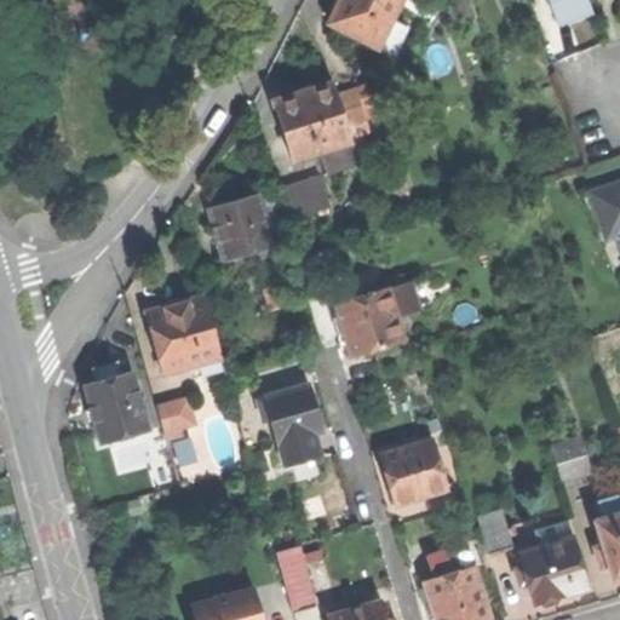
[(380,49),(401,4),(392,0),(340,0),(340,1),(329,26),(380,49)]
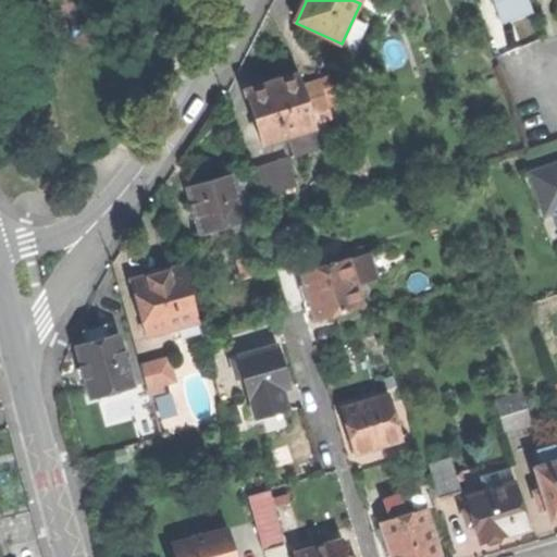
[(490,0),(495,23),(529,15),(524,0),(490,0)]
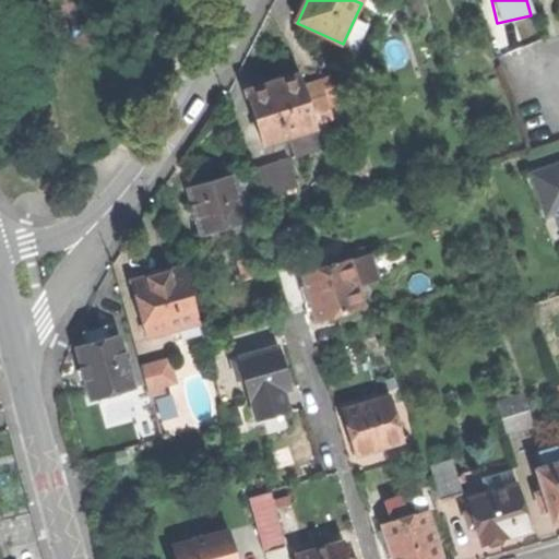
[(248,93),(264,145),(289,138),(319,128),(316,116),(306,86),(302,75),(273,85),(248,93)]
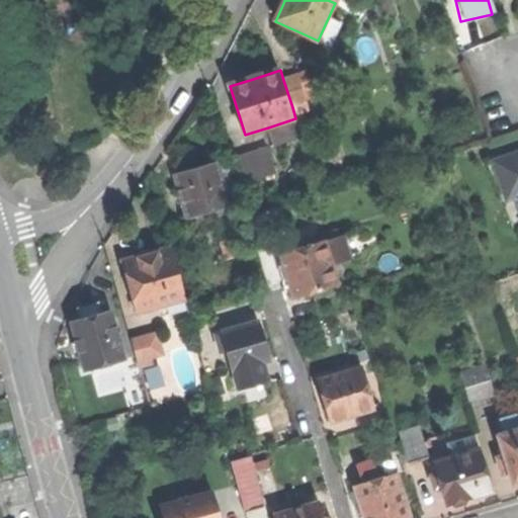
[(309,72),(299,75),(305,90),(314,87),(309,72)]
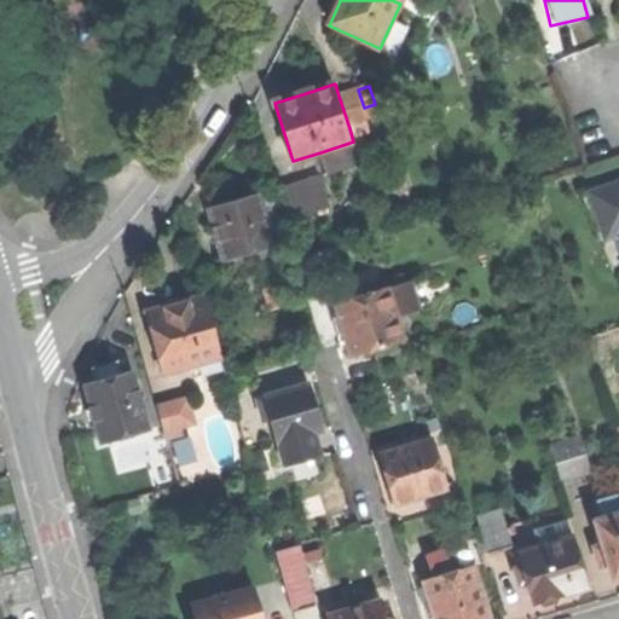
[(358,90),(339,96),(350,128),(369,122),(364,108),(358,90)]
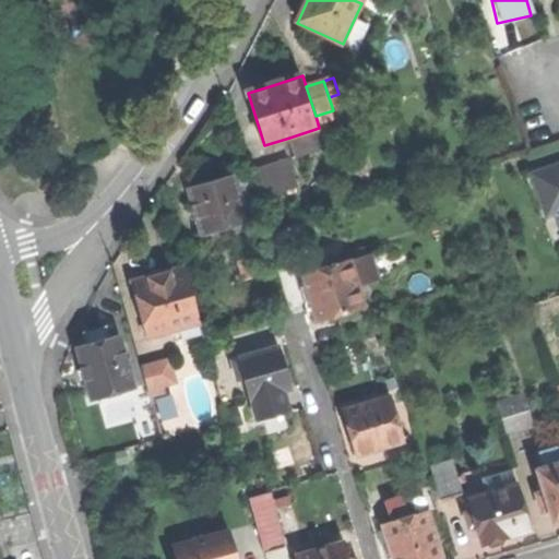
[(325,150),(319,128),(289,138),(296,158),(325,150)]
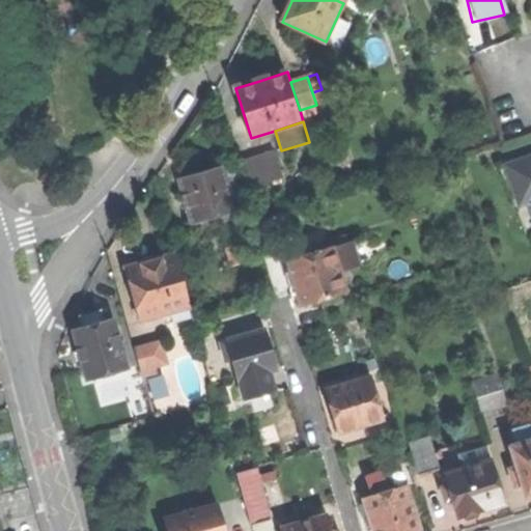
[(238,165),(246,192),(283,178),(275,152),(238,165)]
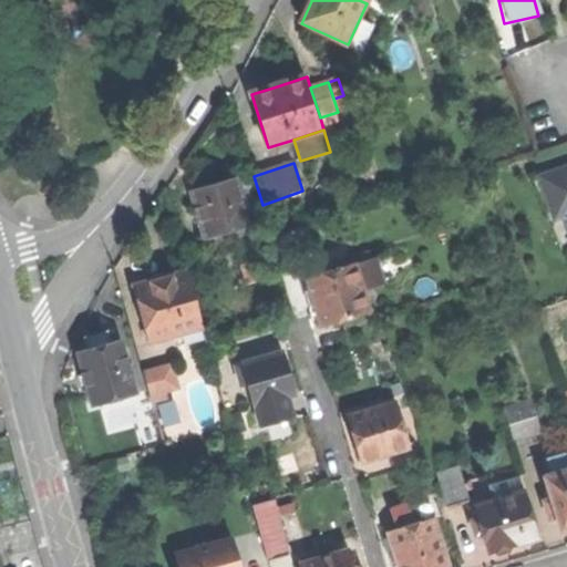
[(566,164),(545,172),(557,214),(566,210),(566,164)]
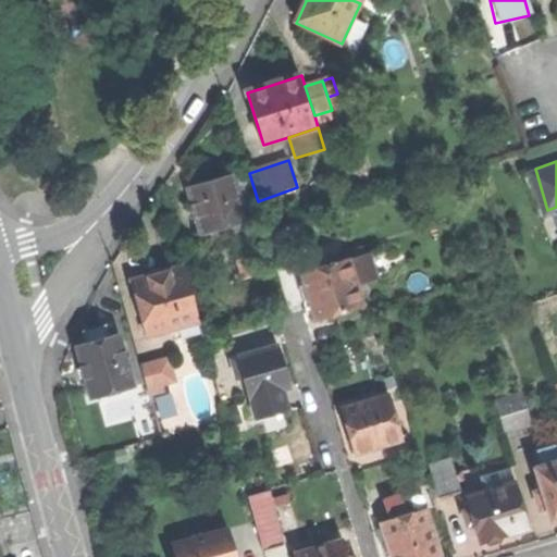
[(187,190),(201,236),(247,223),(233,176),(210,184),(187,190)]
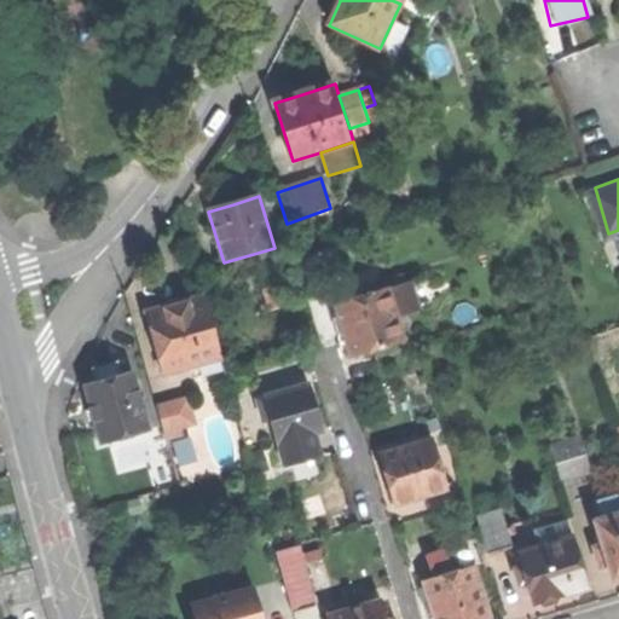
[(346,333),(353,357),(404,340),(387,289),(336,305),(346,333)]
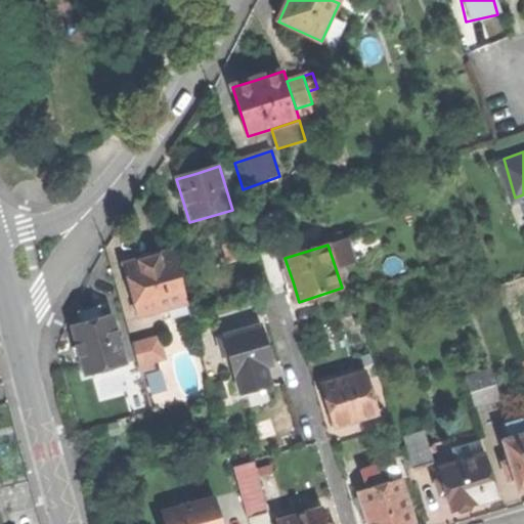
[(125,266),(139,319),(170,310),(173,321),(191,316),(174,253),(146,260),(125,266)]
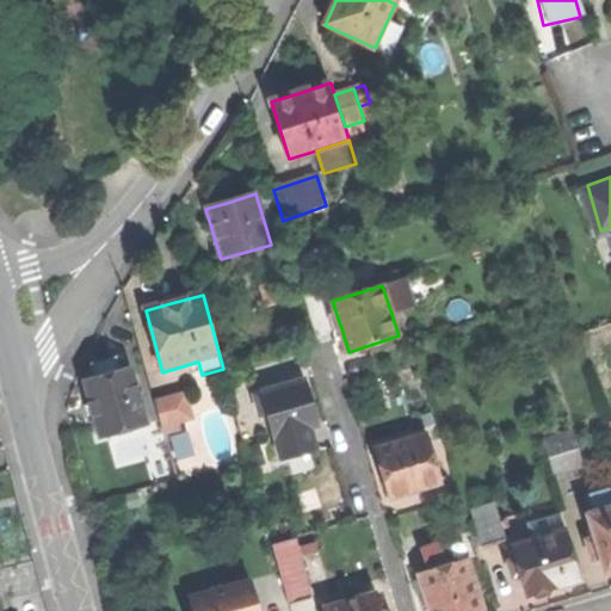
[(99,437),(146,424),(130,366),(118,370),(115,357),(91,363),(94,376),(84,380),(90,401),(87,402),(90,411),(91,415),(93,415),(99,437)]
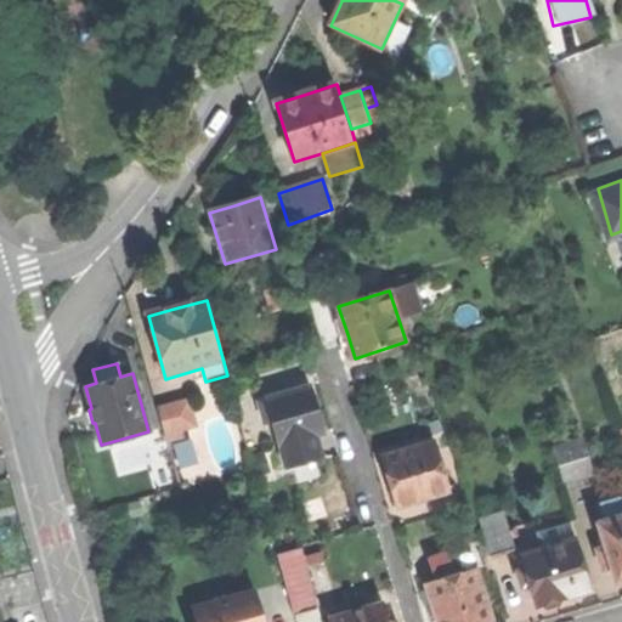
[(312,388),(259,402),(266,425),(272,424),(280,447),(317,436),(326,434),(318,411),(312,388)]
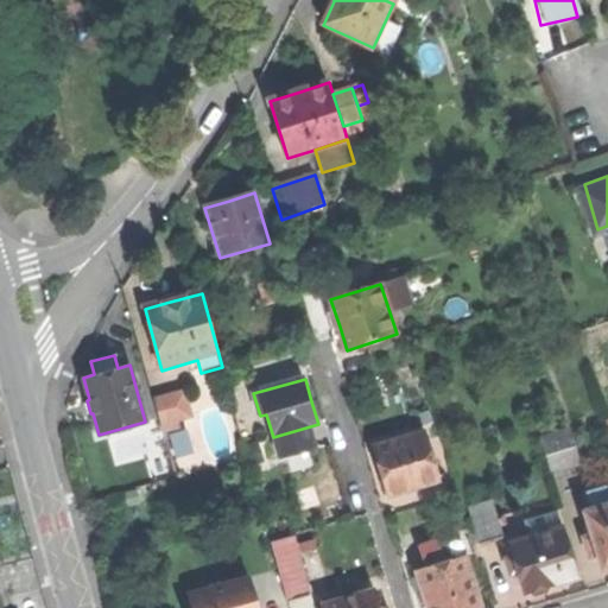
[(154,399),(162,423),(190,415),(183,391),(154,399)]
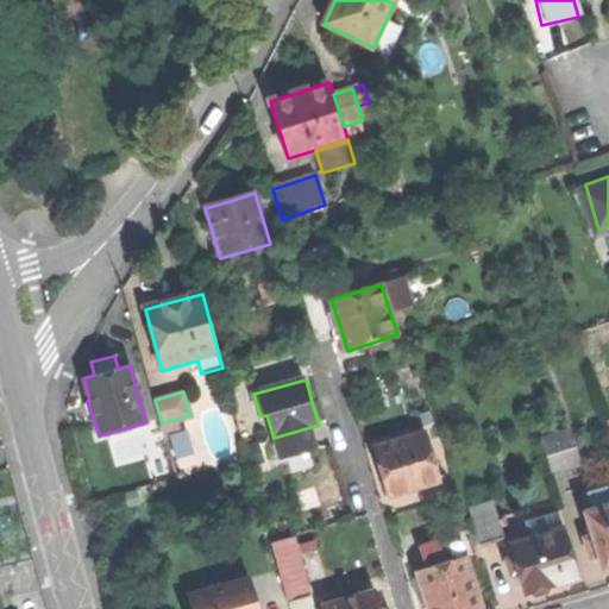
[(316,451),(311,427),(274,438),(281,462),(316,451)]
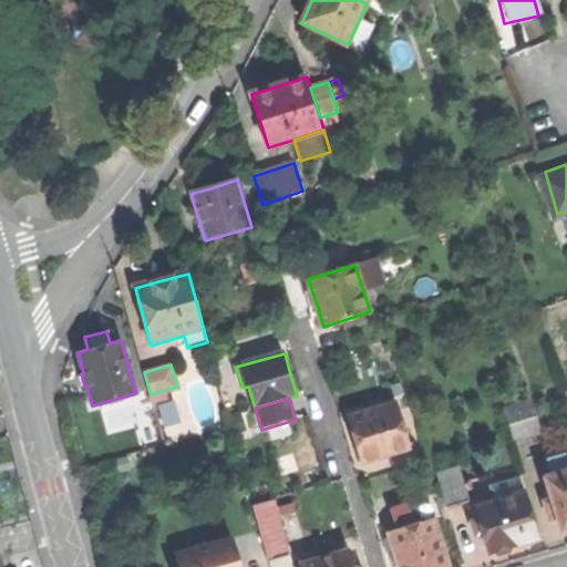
[(504,406),(515,437),(539,429),(529,398),(504,406)]
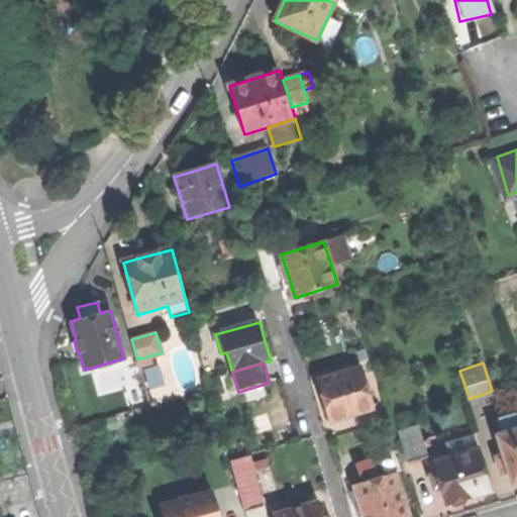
[(324,402),(330,420),(374,406),(362,366),(317,380),(324,402)]
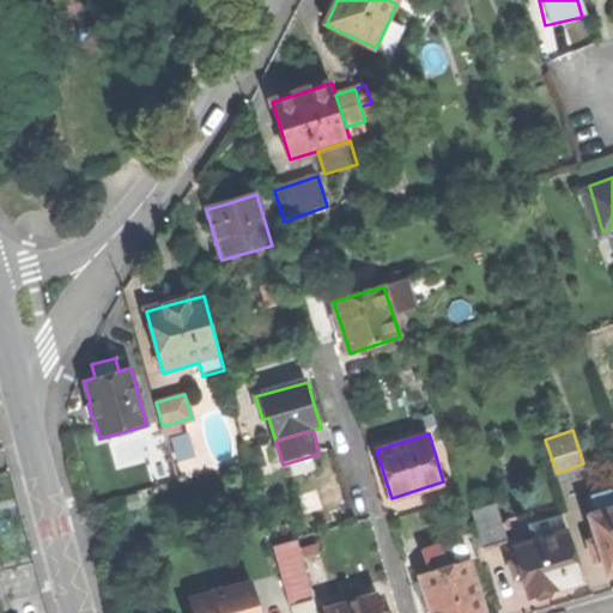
[(248,453),(253,468),(265,465),(260,449),(248,453)]
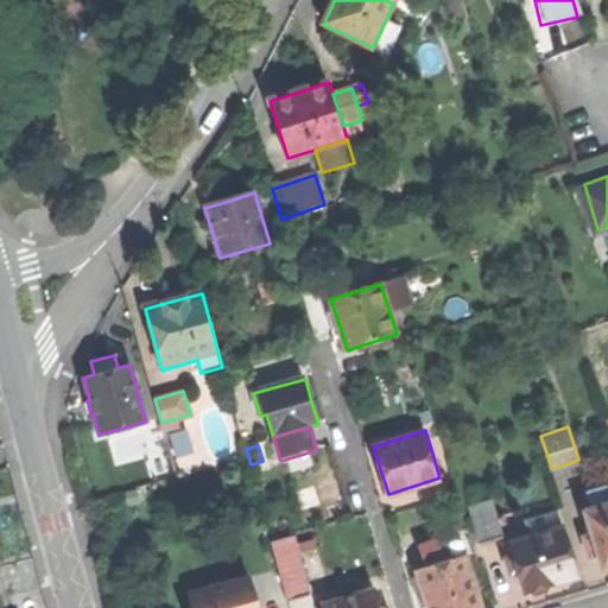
[(587,492),(591,507),(607,501),(607,494),(606,486),(587,492)]
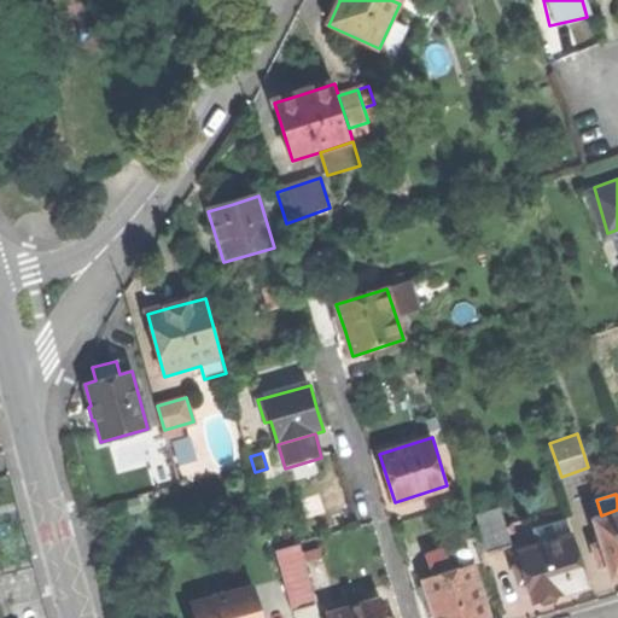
[(476,516),(488,552),(511,544),(499,508),(476,516)]
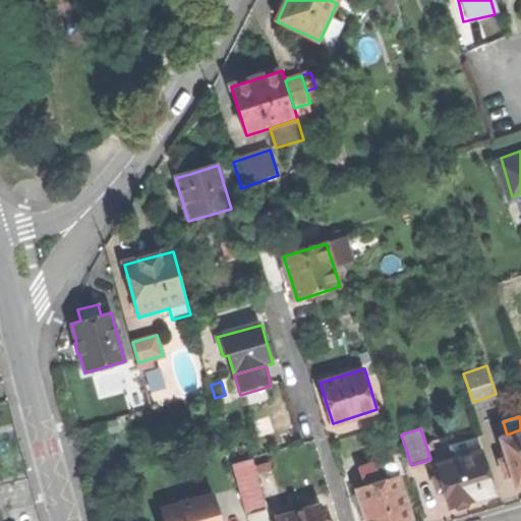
[(520,429),(507,435),(501,437),(507,456),(500,458),(505,474),(512,472),(516,485),(519,484),(520,485),(520,429)]
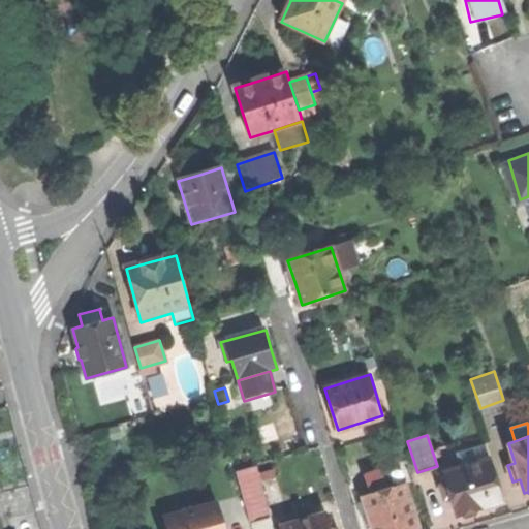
[(440,483),(444,496),(452,494),(457,511),(461,510),(465,515),(471,514),(476,511),(477,506),(501,498),(485,444),(468,449),(472,462),(444,471),(447,480),(440,483)]
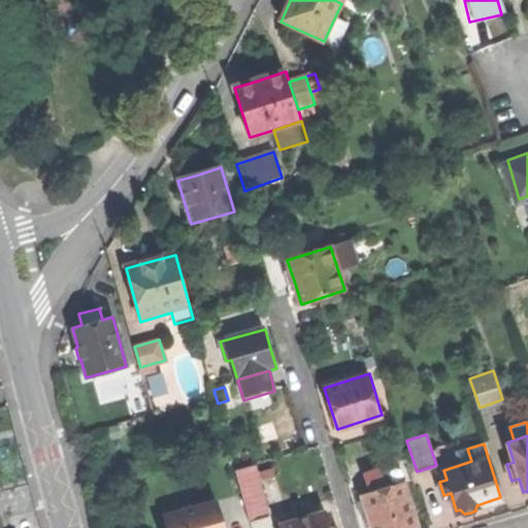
[(383,471),(388,487),(404,482),(413,480),(407,464),(383,471)]
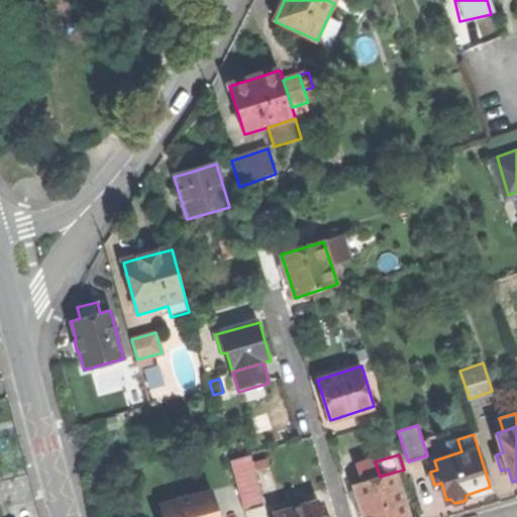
[(231,461),(237,482),(255,476),(249,455),(231,461)]
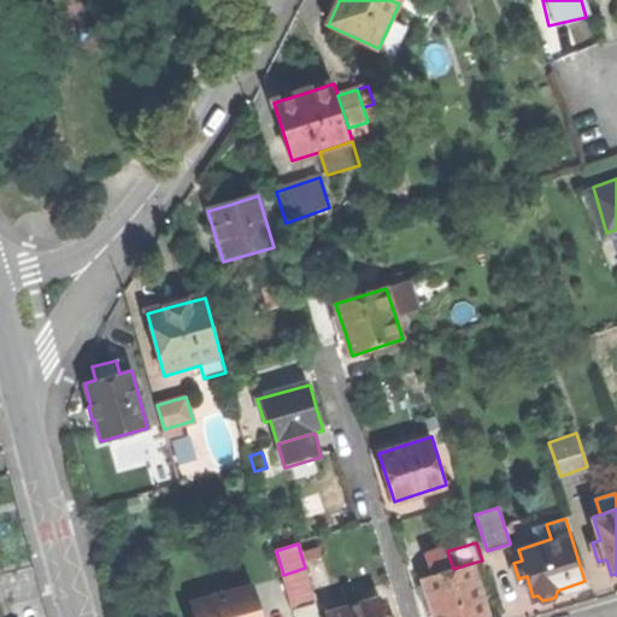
[(372,547),(380,570),(388,568),(381,545),(372,547)]
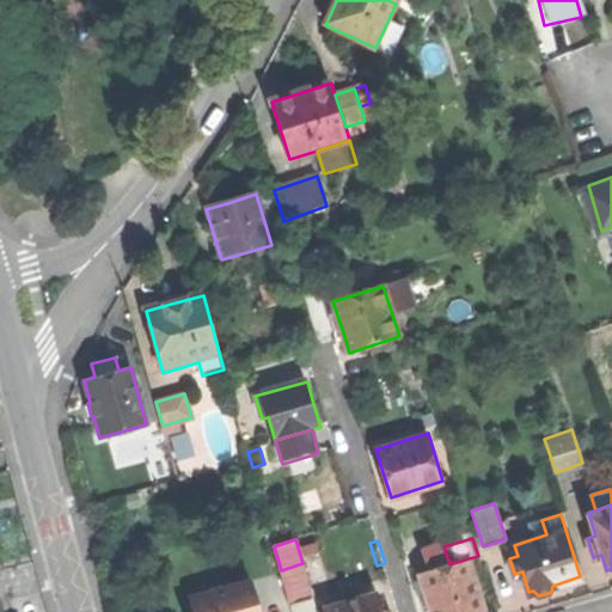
[(430,604),(433,611),(473,611),(484,609),(469,558),(450,564),(421,573),(423,580),(430,604)]
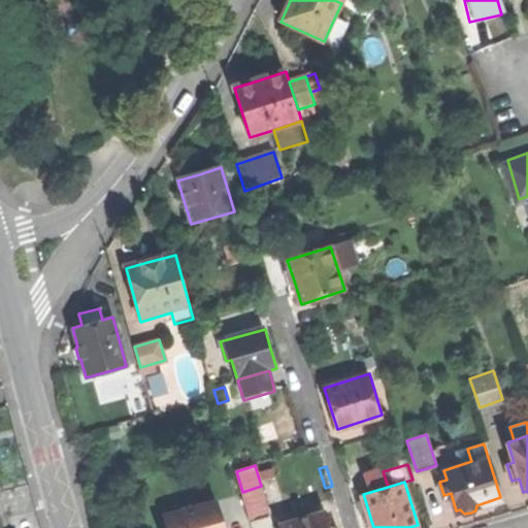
[(242,492),(251,522),(270,517),(261,486),(242,492)]
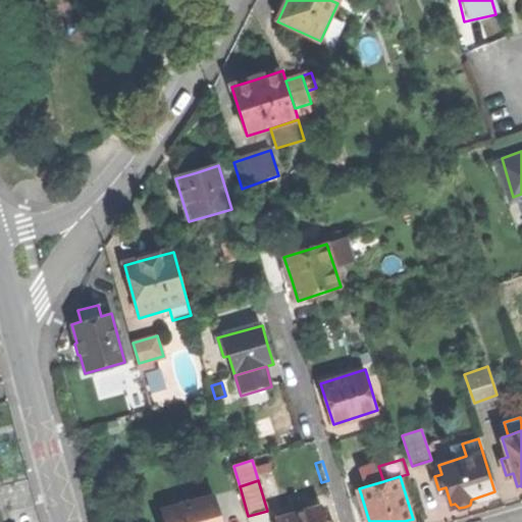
[(362,517),(367,515),(361,494),(356,496),(362,517)]
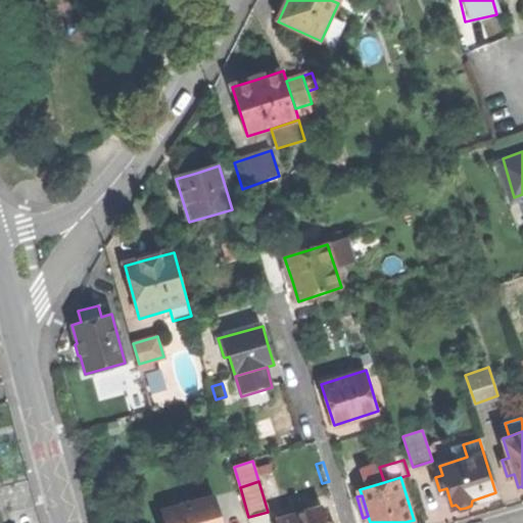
[(222,522),(215,496),(179,508),(183,522),(222,522)]
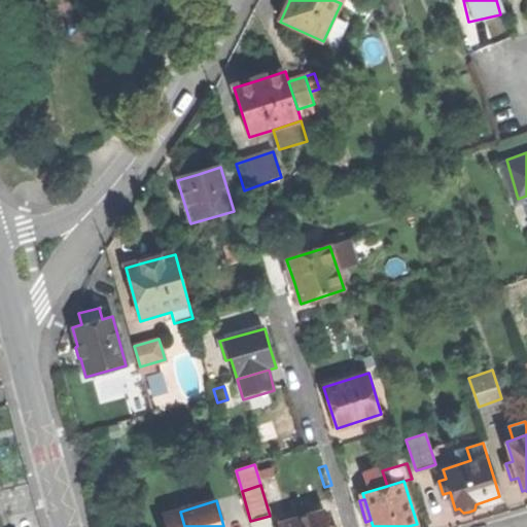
[(279,523),(280,526),(336,526),(336,524),(329,526),(324,510),(279,523)]
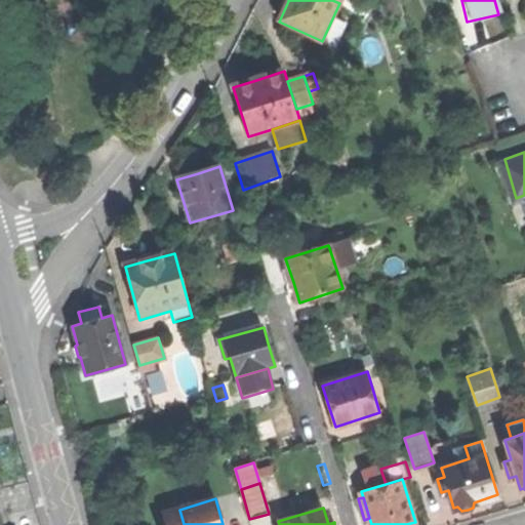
[(184,524),(179,510),(163,514),(166,524),(184,524)]
